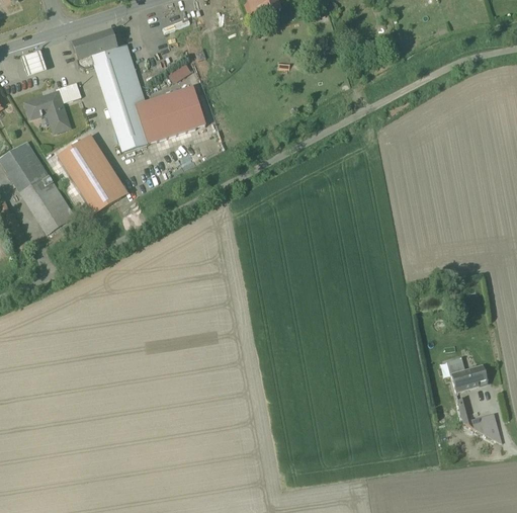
[(189,0),(186,1),(191,16),(209,10),(217,8),(213,0),(189,0)]
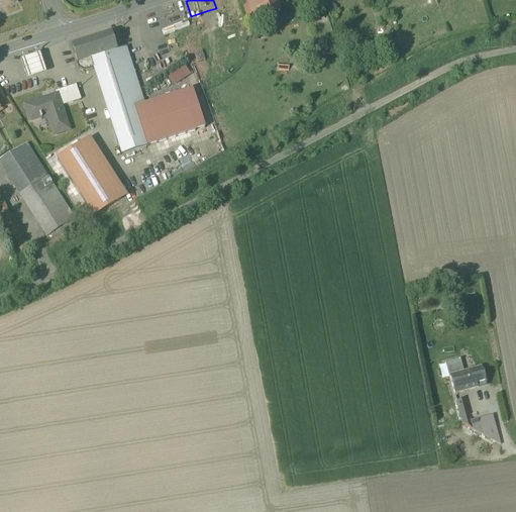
[(246,0),(250,9),(258,6),(255,0),(246,0)]
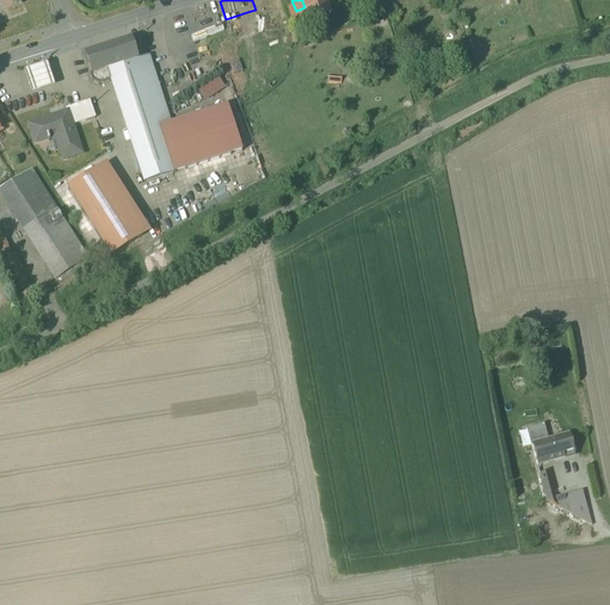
[(302,0),(305,7),(307,13),(308,17),(330,10),(326,0),(302,0)]
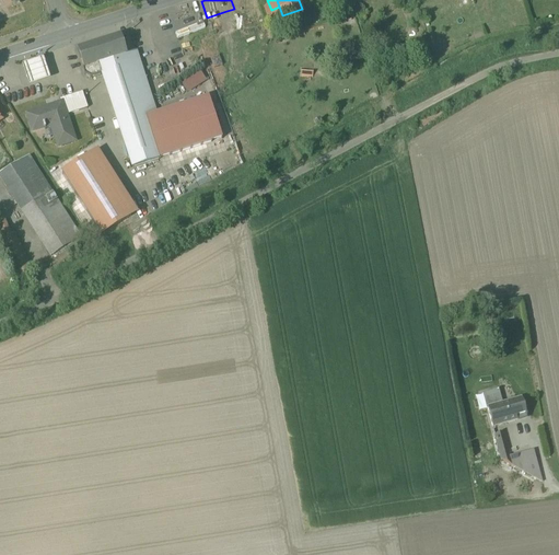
[(226,11),(208,16),(211,29),(228,23),(224,12),(226,12),(226,11)]
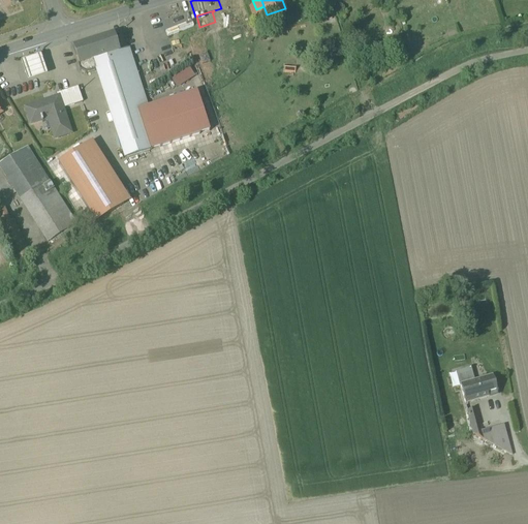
[(230,14),(217,19),(219,24),(233,21),(230,14)]
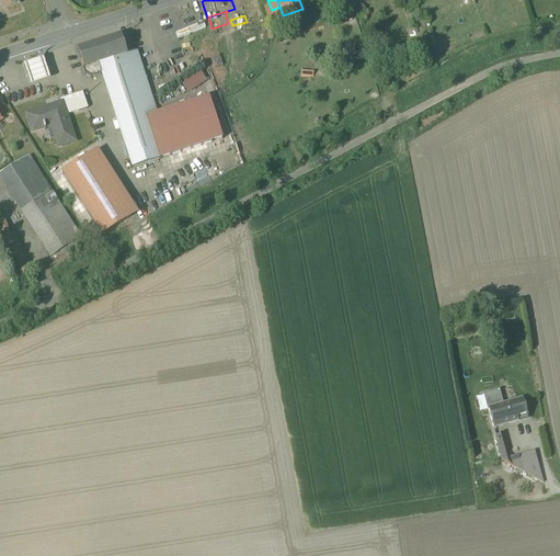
[(120,33),(79,47),(84,64),(99,59),(115,112),(141,103),(120,33)]
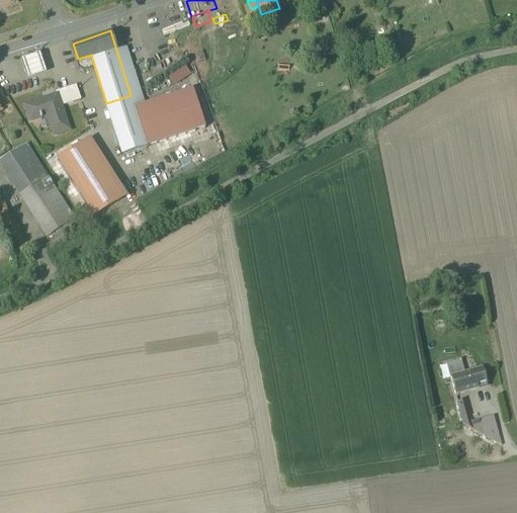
[(133,46),(123,49),(130,65),(144,60),(139,45),(138,45),(133,46)]
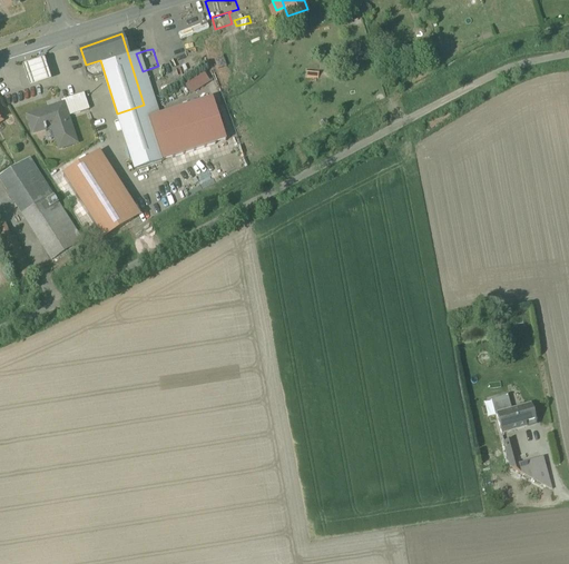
[(84,90),(69,95),(72,107),(79,106),(79,109),(88,106),(84,90)]
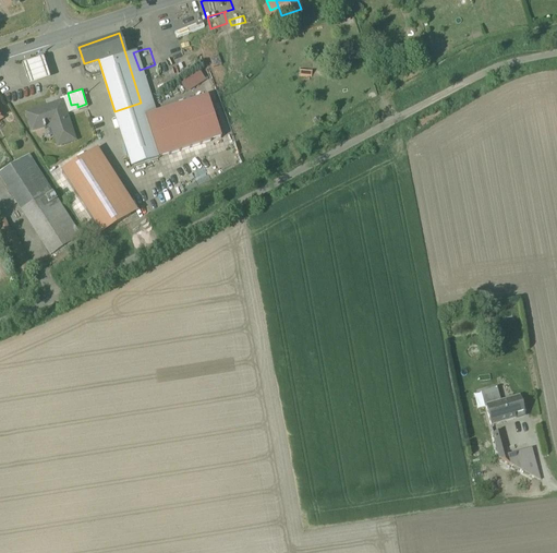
[(60,99),(26,110),(32,127),(43,123),(44,125),(45,125),(44,123),(52,120),(57,132),(53,133),(57,142),(74,136),(65,110),(77,107),(77,104),(71,105),(68,93),(59,95),(60,99)]
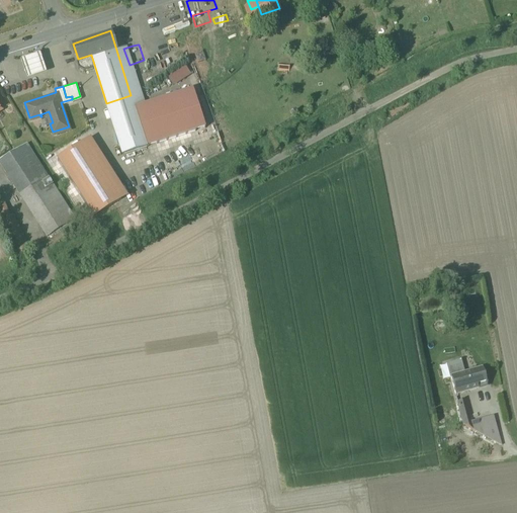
[(192,86),(134,104),(147,144),(205,124),(192,86)]
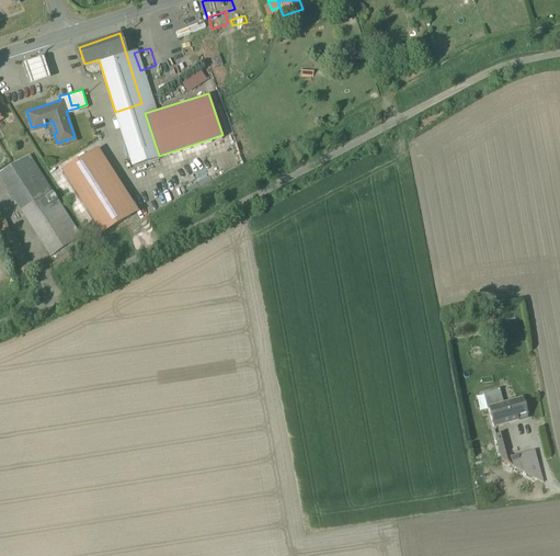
[(141,103),(115,112),(133,163),(159,156),(145,113),(141,103)]
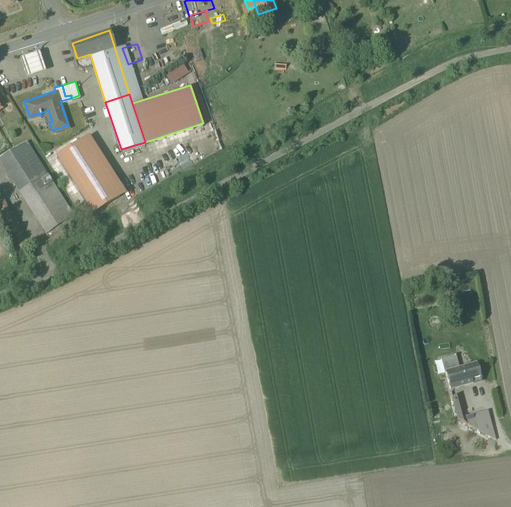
[(124,191),(88,134),(56,154),(92,211),(124,191)]
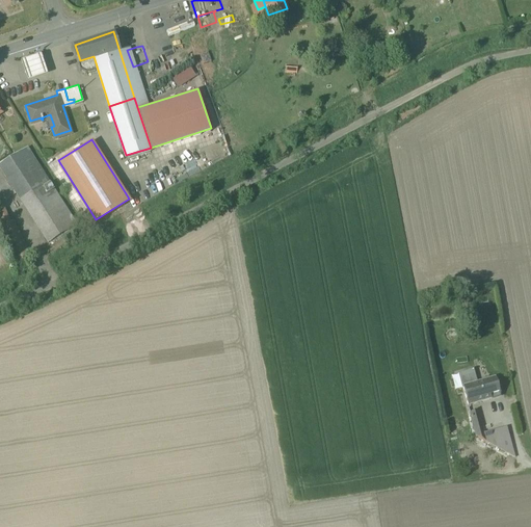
[(54,187),(27,146),(0,161),(0,166),(25,206),(54,187)]
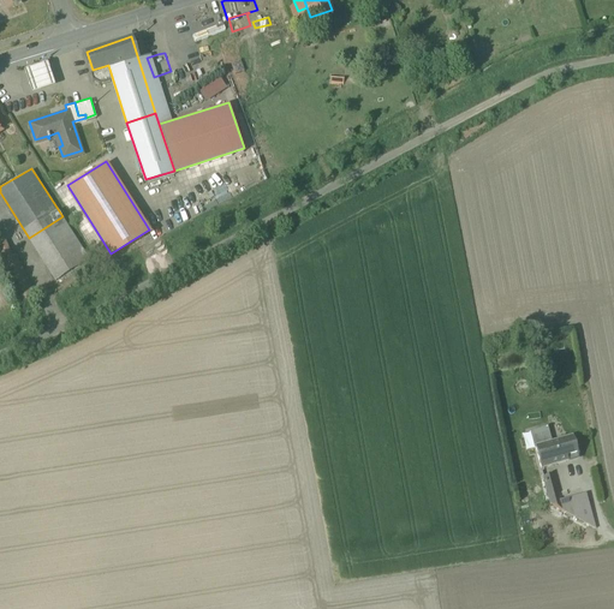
[(63,216),(29,238),(55,278),(88,257),(63,216)]
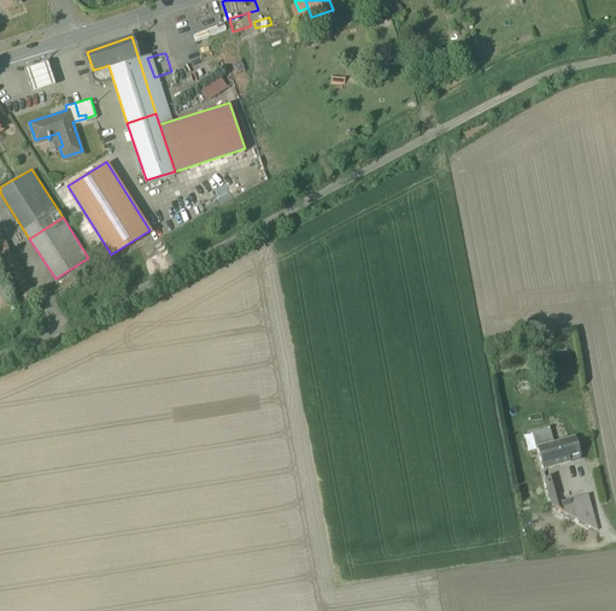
[(549,423),(531,428),(531,429),(532,428),(537,445),(553,440),(549,423)]
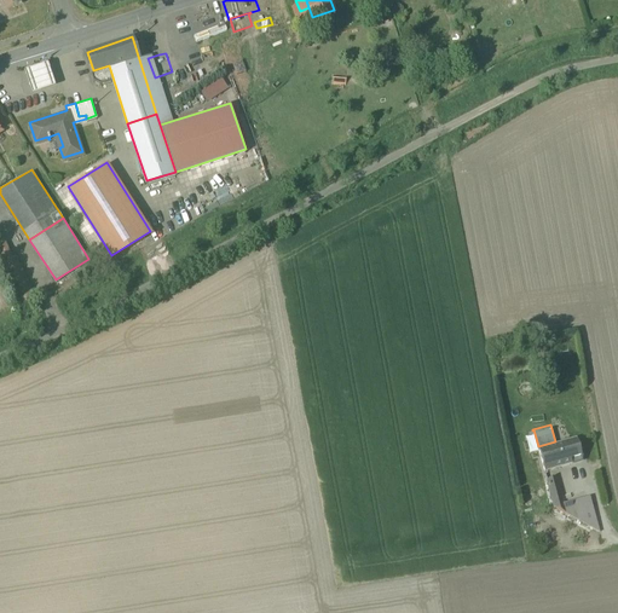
[(555,441),(538,446),(543,466),(581,455),(576,435),(555,441)]
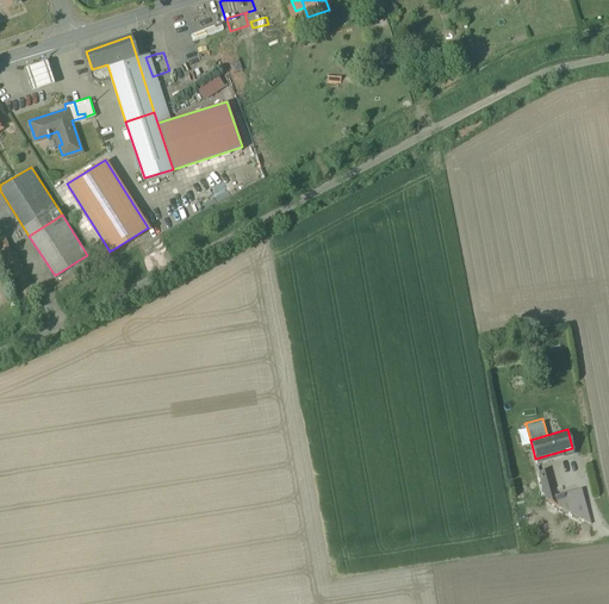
[(547,465),(538,468),(545,494),(554,491),(547,465)]
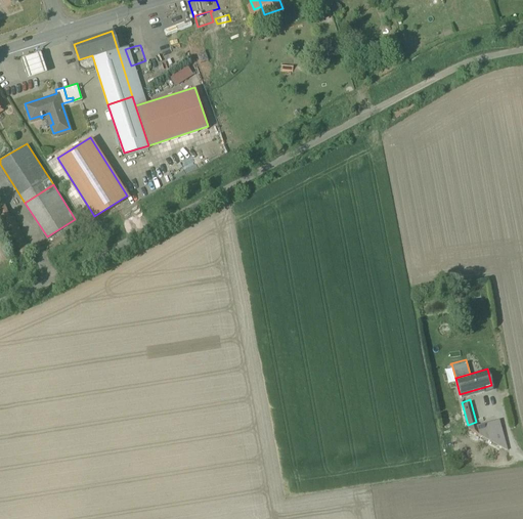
[(498,417),(476,422),(468,425),(507,445),(498,417)]
